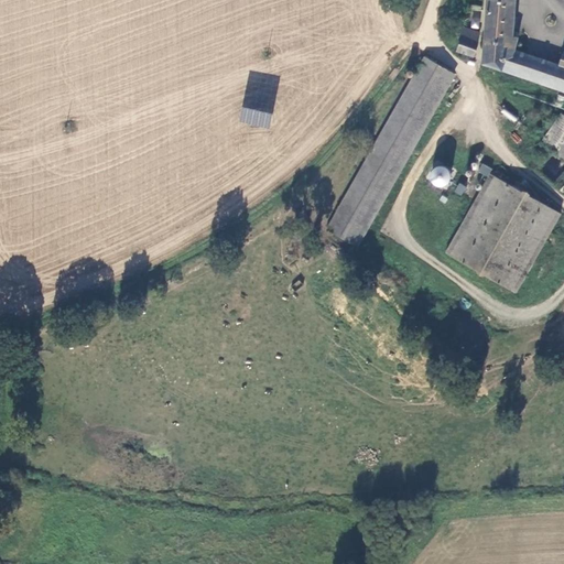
[(510,0),(487,0),(484,63),(563,91),(563,58),(561,67),(509,49),(509,45),(514,46),(516,41),(509,39),(510,0)]
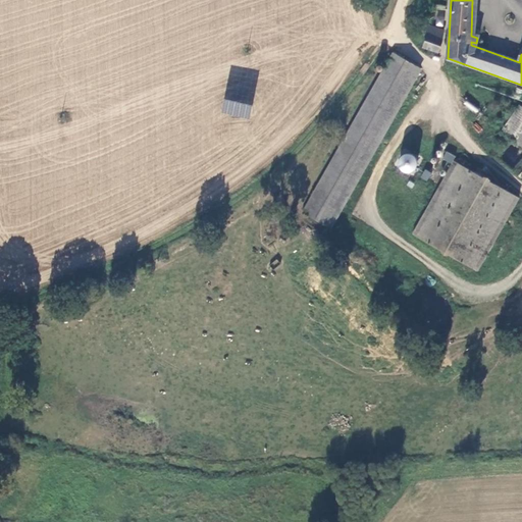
[(438,53),(445,30),(427,24),(424,35),(427,35),(426,39),(422,38),(419,39),(418,40),(418,42),(420,44),(424,45),(423,48),(438,53)]
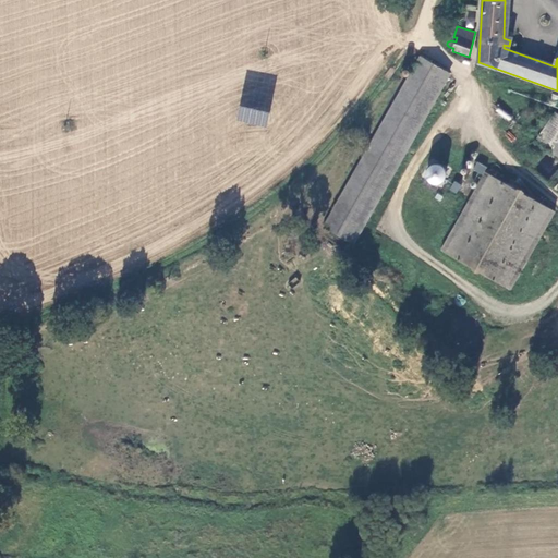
[(327,230),(354,245),(450,73),(423,58),(327,230)]
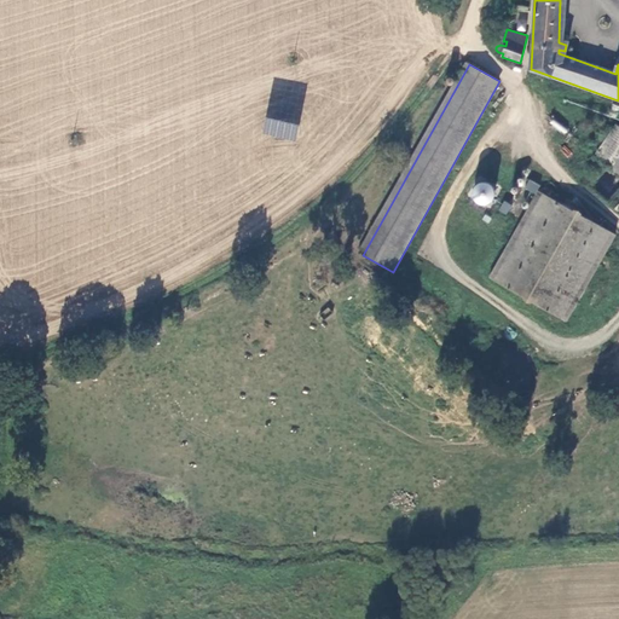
[(295,142),(299,125),(284,121),(288,103),(270,99),(262,134),(295,142)]
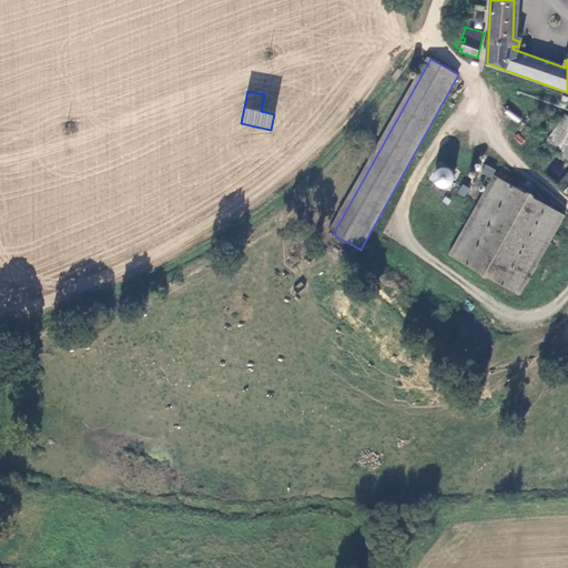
[(567,158),(567,124),(553,149),(567,158)]
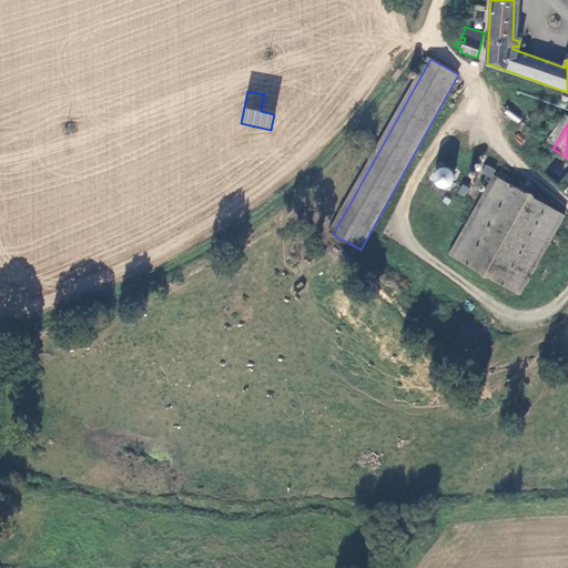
[(429,179),(443,190),(455,175),(442,164),(429,179)]
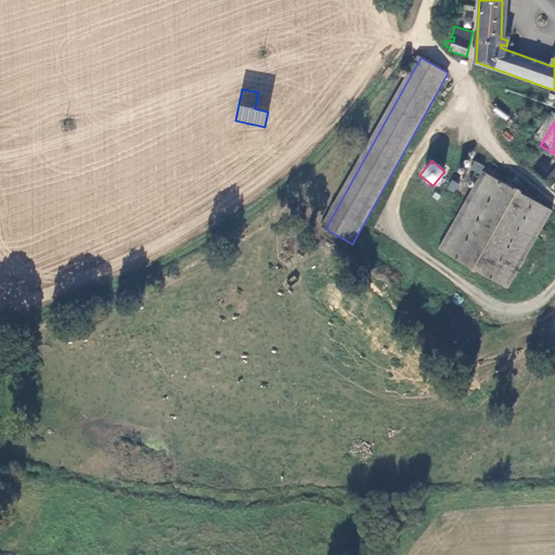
[(483,173),(442,249),(510,286),(552,209),(483,173)]
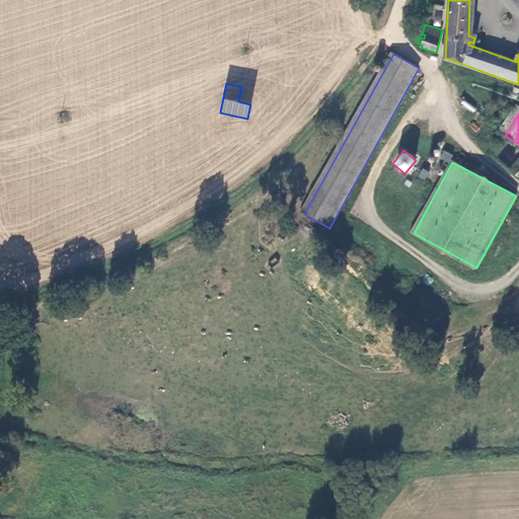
[(418,176),(425,180),(429,172),(423,168),(418,176)]
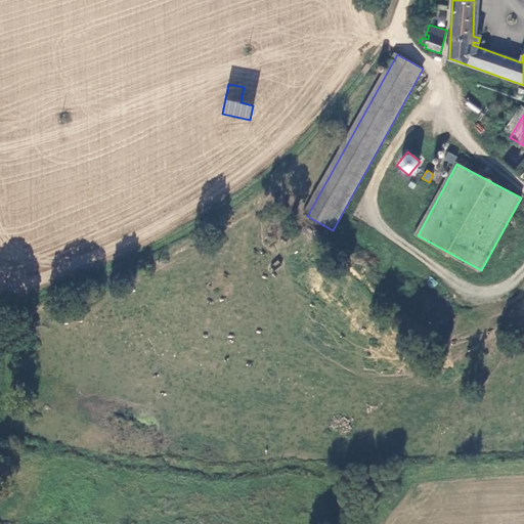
All buildings are outlined.
